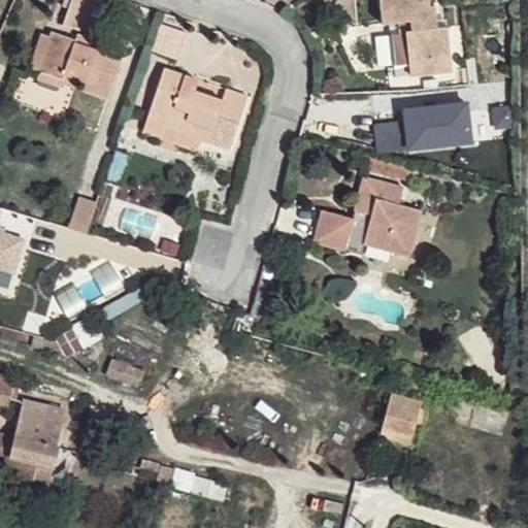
[(93,0),(73,0),(65,24),(83,30),(93,0)]
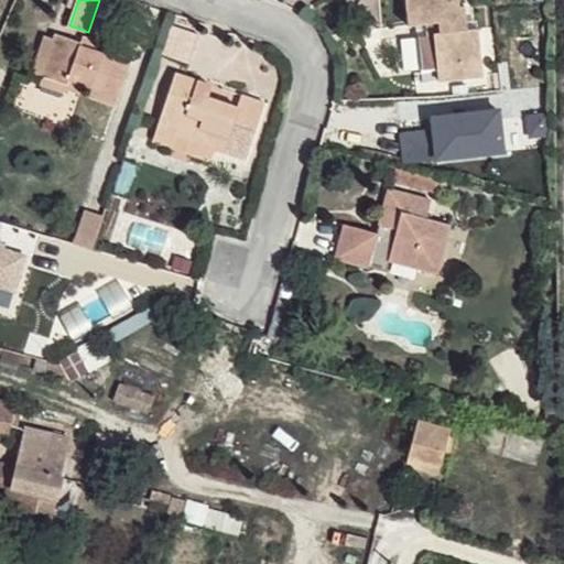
[(435,21),(436,35),(441,67),(442,78),(466,75),(465,65),(484,63),(479,29),(470,30),(466,6),(462,7),(461,0),(408,0),(410,23),(435,21)]
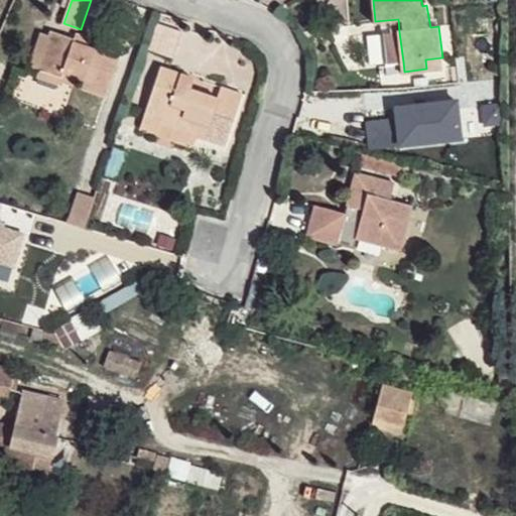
[(159,23),(149,50),(177,60),(186,33),(159,23)]
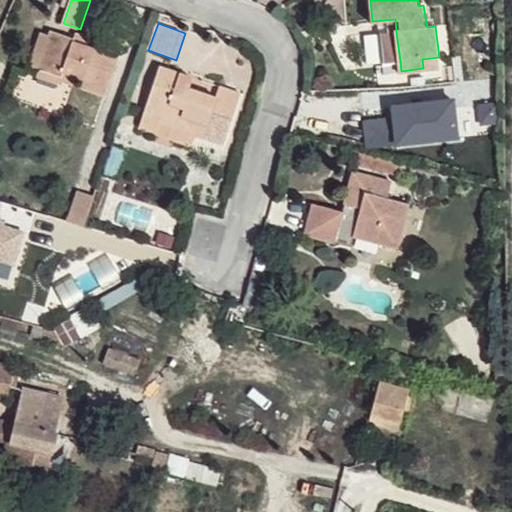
[(75,39),(76,37),(52,29),(44,51),(38,67),(62,76),(64,71),(76,75),(86,80),(84,86),(108,94),(123,50),(100,41),(97,46),(88,44),(75,39)]
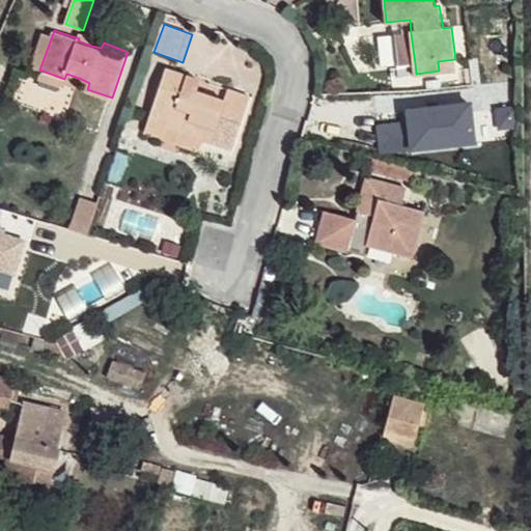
[(81,31),(79,38),(78,40),(91,46),(94,37),(81,31)]
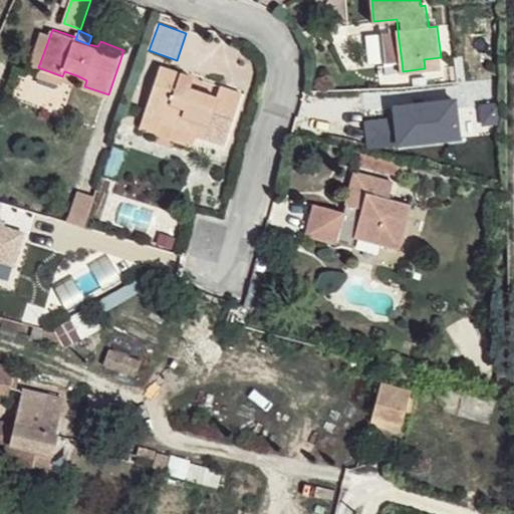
[(402,61),(398,32),(383,34),(387,63),(402,61)]
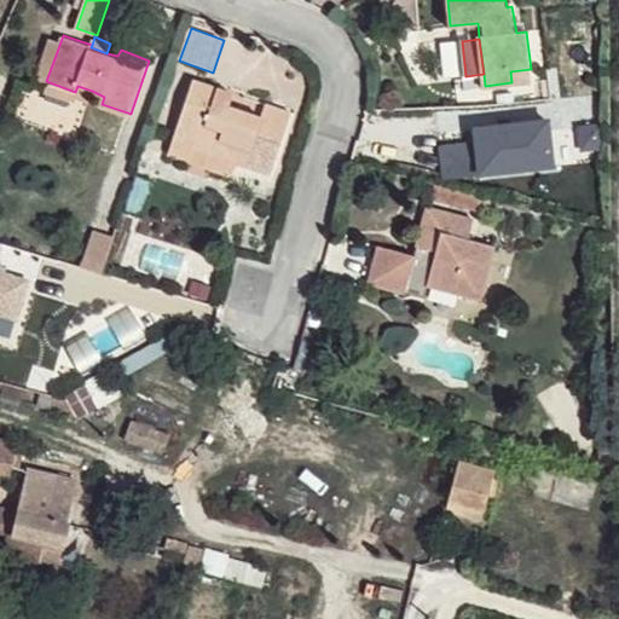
[(46,81),(53,62),(44,58),(38,79),(46,81)]
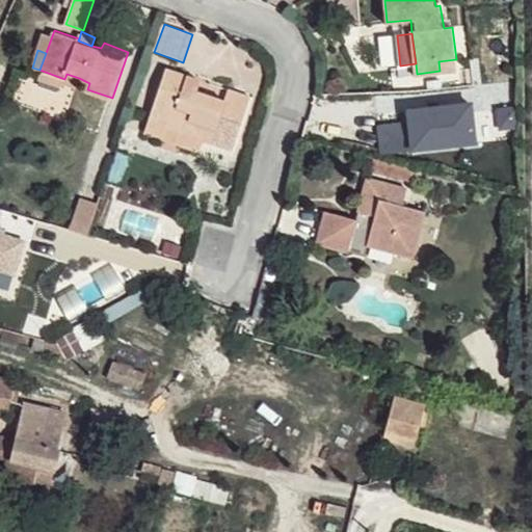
[(457,70),(456,59),(439,61),(440,71),(457,70)]
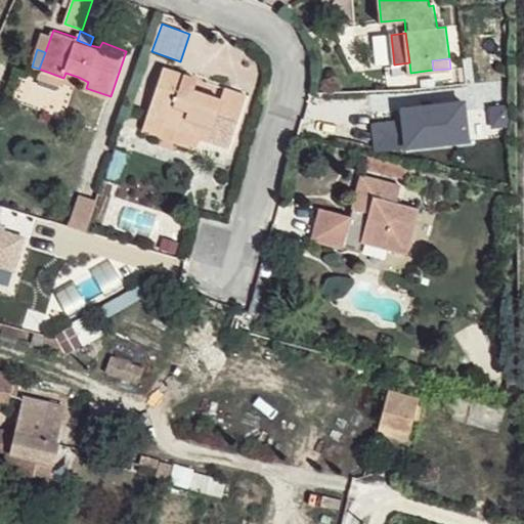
[(192,95),(194,90),(199,79),(164,68),(146,120),(198,137),(229,147),(247,96),(227,89),(222,99),(200,92),(198,97),(192,95)]
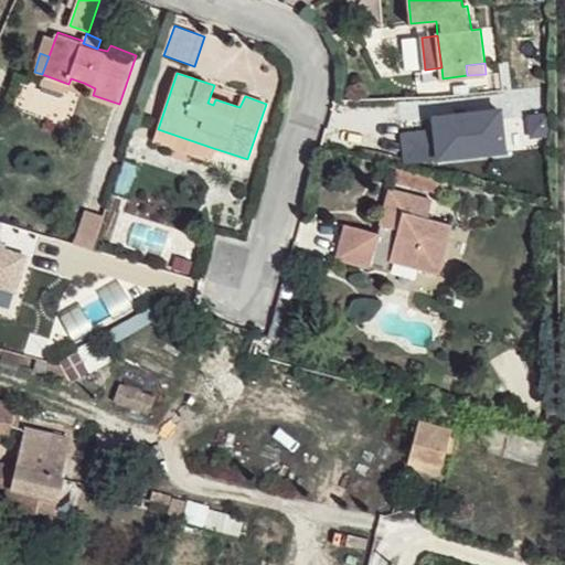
[(68,84),(42,74),(39,84),(64,94),(67,87),(68,84)]
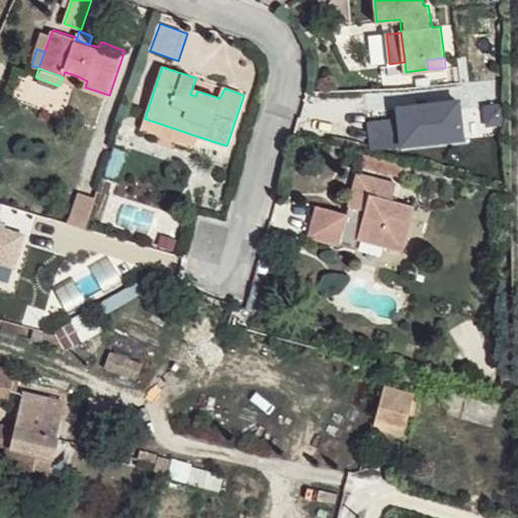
[(74,85),(77,76),(65,72),(63,77),(62,80),(74,85)]
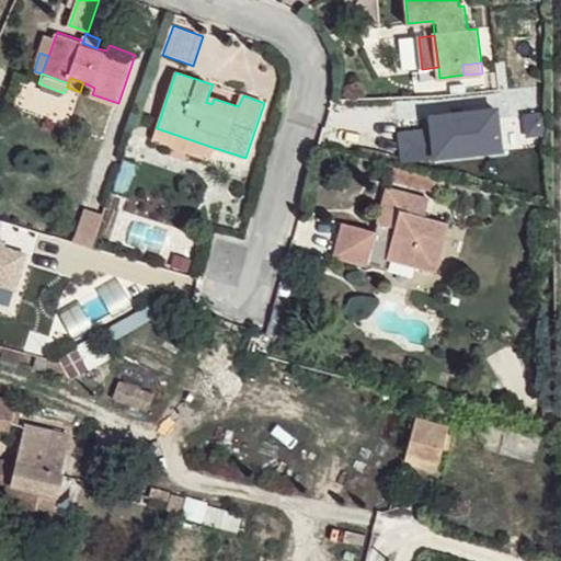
[(496,98),(496,107),(506,107),(505,96),(496,98)]
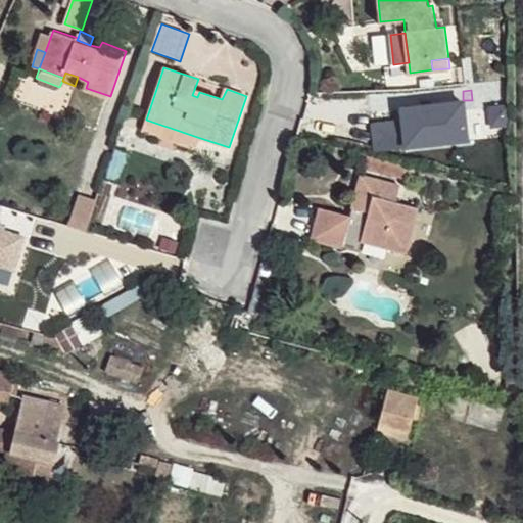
[(463,112),(463,100),(463,91),(449,91),(450,114),(463,112)]
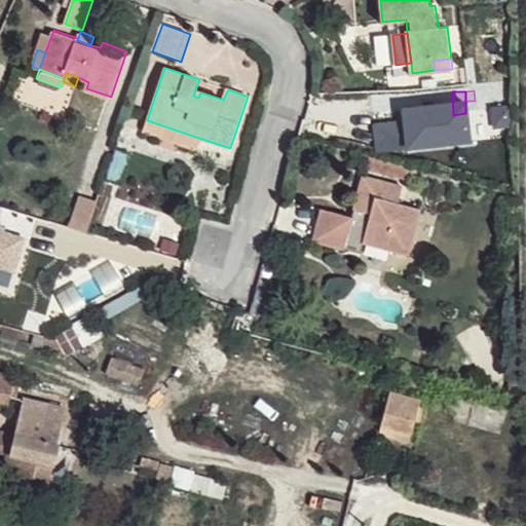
[(198,138),(147,120),(142,133),(194,151),(198,138)]
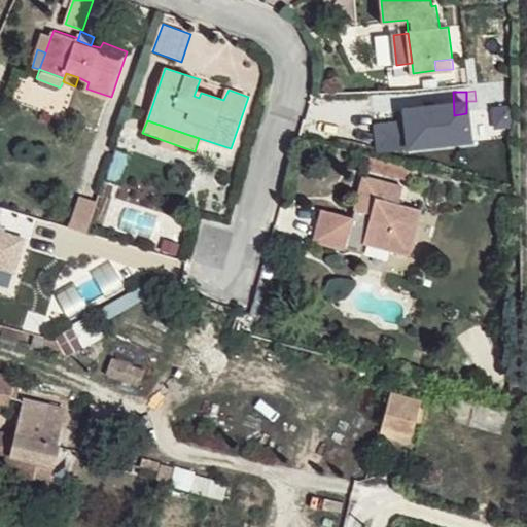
[(366,177),(356,213),(376,217),(373,225),(367,246),(412,258),(424,213),(403,205),(407,189),(366,177)]
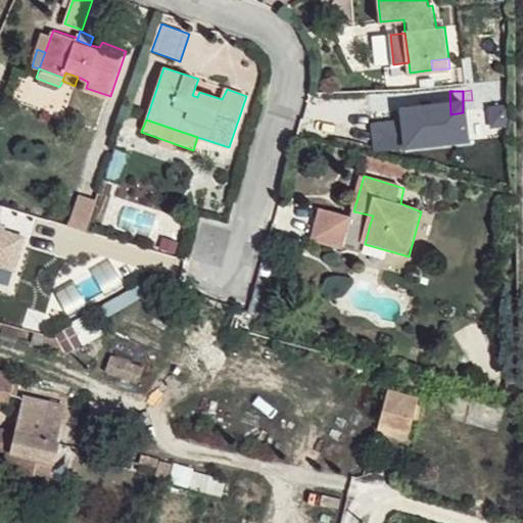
[(86,230),(97,199),(79,194),(67,225),(86,230)]
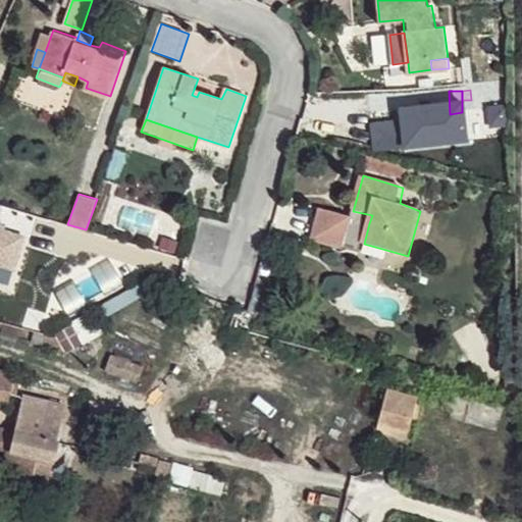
[(369,223),(351,217),(322,209),(313,242),(360,255),(364,244),(369,223)]
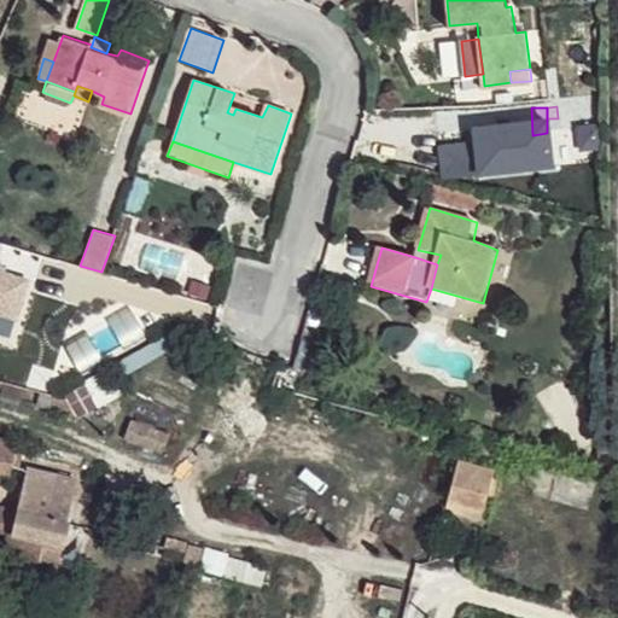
[(441,255),(418,250),(415,257),(437,264),(441,255)]
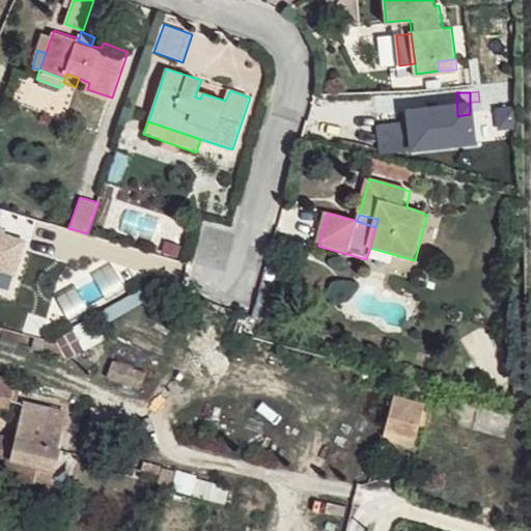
[(6,233),(0,230),(0,267),(15,272),(25,239),(6,233)]
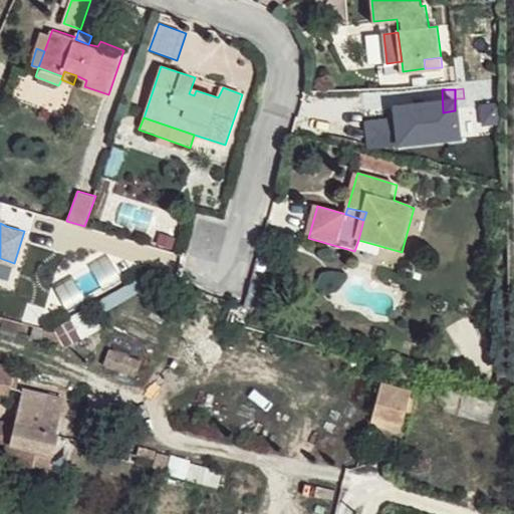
[(0,396),(6,398),(14,368),(0,364),(0,396)]
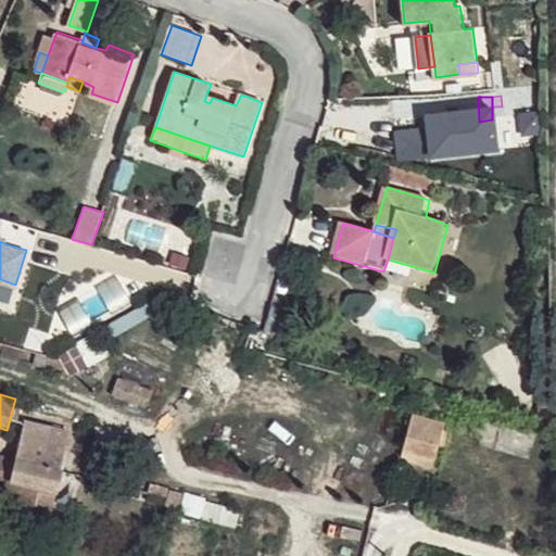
[(411,407),(401,444),(434,453),(443,416),(411,407)]
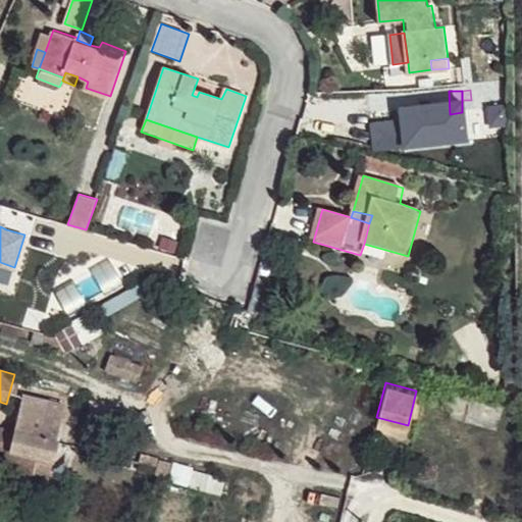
[(61,419),(64,407),(21,396),(13,431),(0,427),(0,450),(8,452),(2,475),(39,484),(44,485),(49,464),(52,465),(58,442),(55,440),(61,419)]
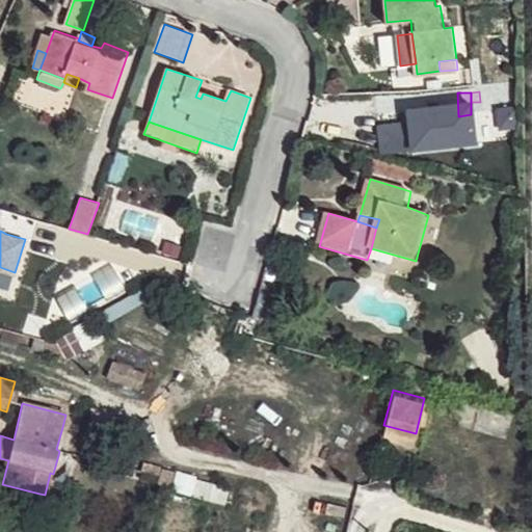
[(416,433),(383,425),(381,434),(414,443),(416,433)]
